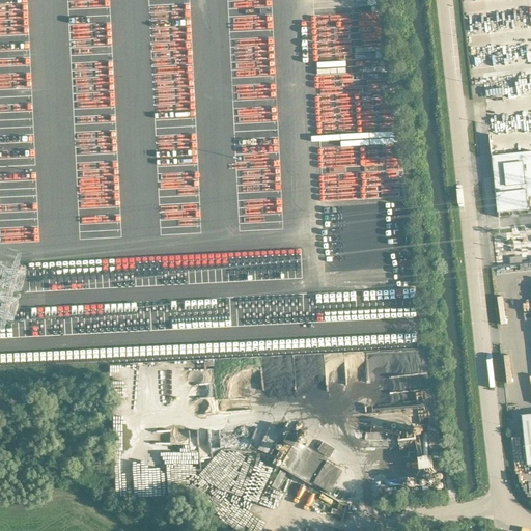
[(502,155),(492,156),(496,193),(498,213),(519,210),(529,208),(527,197),(530,196),(530,150),(523,152),(502,155)]
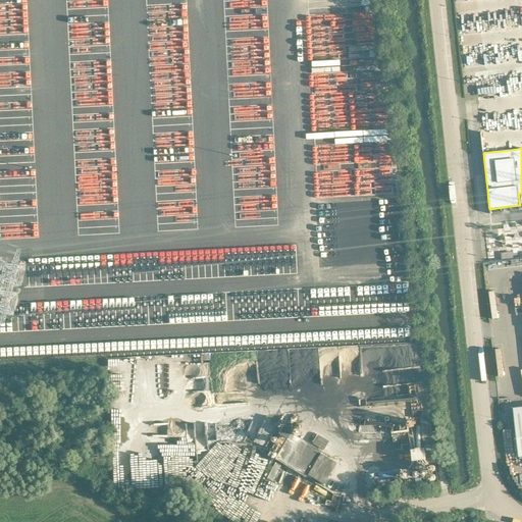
[(110,386),(120,386),(119,359),(110,359),(110,386)]
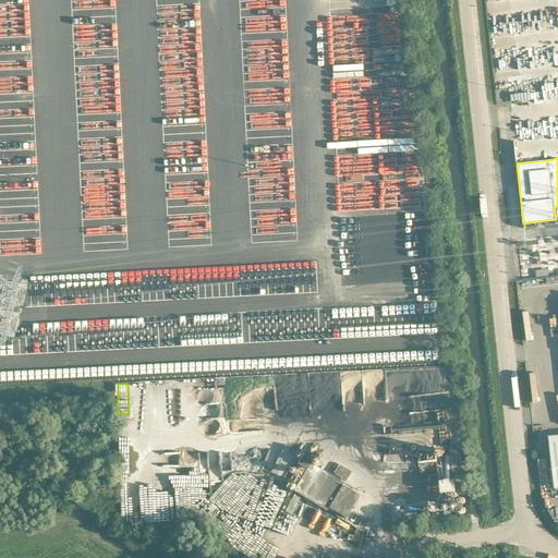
[(366,405),(362,392),(356,393),(356,396),(348,398),(351,411),(366,405)]
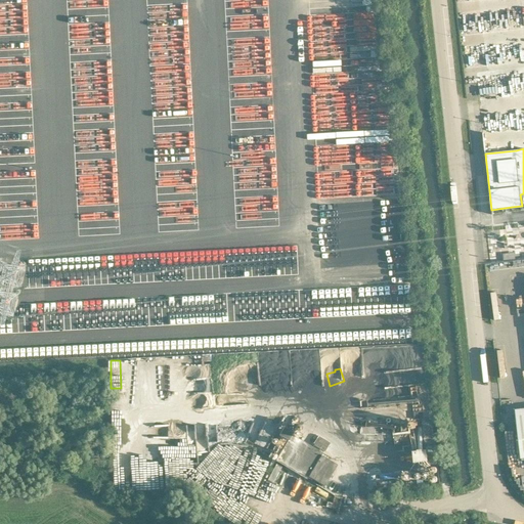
[(401,405),(423,403),(421,387),(413,388),(415,396),(401,398),(401,405)]
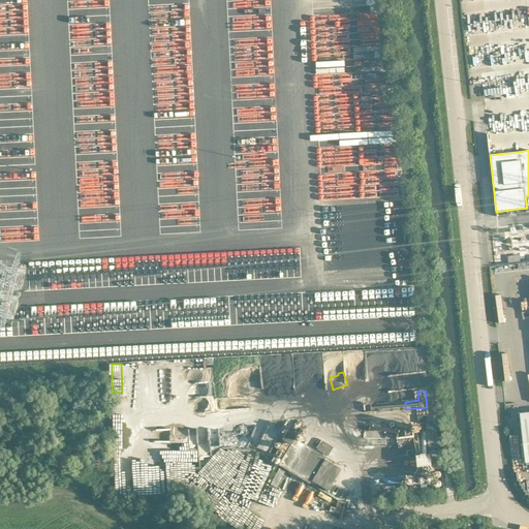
[(512,467),(522,467),(521,428),(511,428),(512,467)]
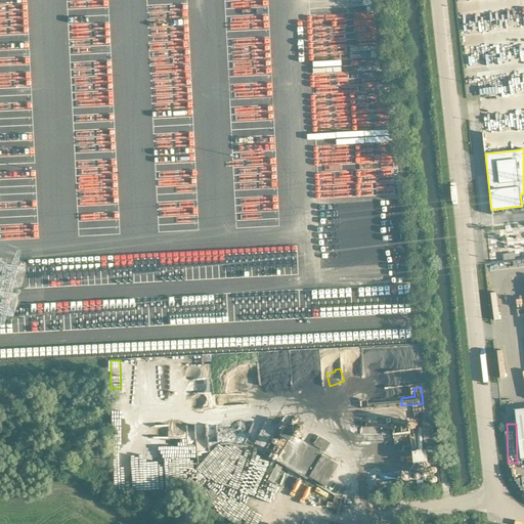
[(288,440),(275,461),(306,479),(307,479),(314,484),(316,481),(325,486),(338,465),(330,460),(331,457),(322,453),(291,434),(293,432),(284,427),(278,435),(288,440)]
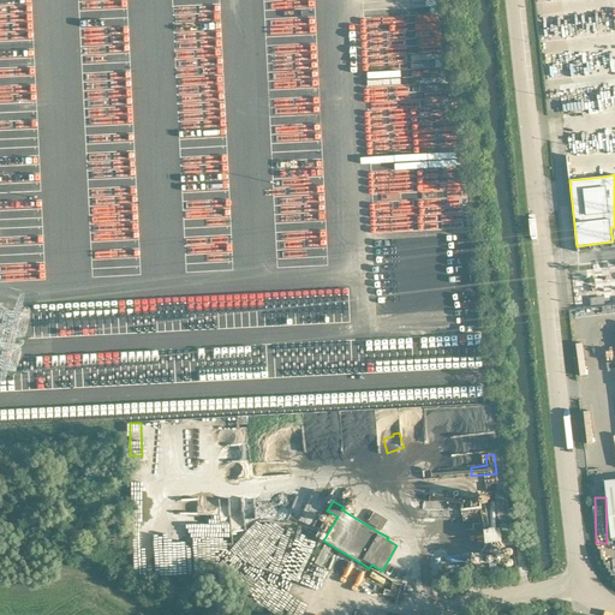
[(465,525),(485,523),(483,509),(464,512),(465,525)]
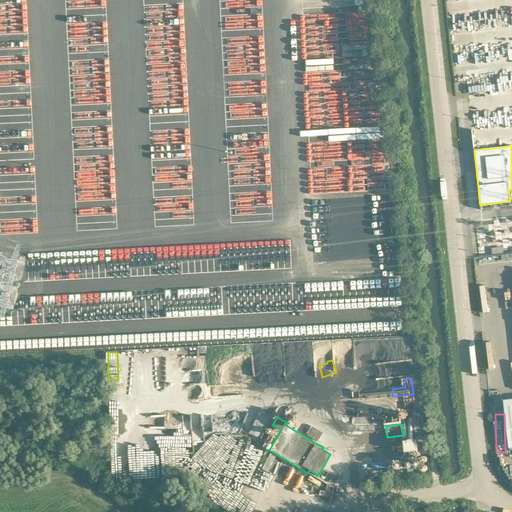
[(312,427),(308,435),(319,439),(322,431),(312,427)]
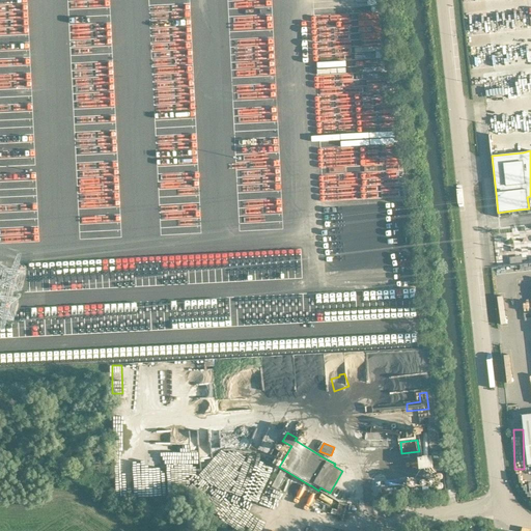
[(435,469),(435,457),(423,456),(423,469),(435,469)]
